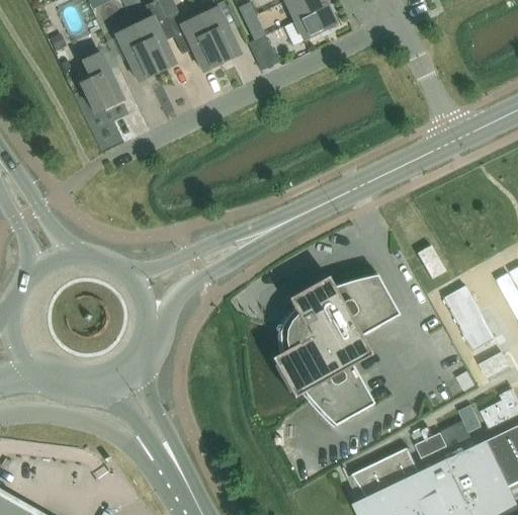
[(157,72),(158,72),(157,70),(174,62),(162,35),(172,30),(166,18),(158,0),(153,0),(145,4),(148,10),(145,17),(146,19),(135,24),(134,22),(134,23),(157,72)]
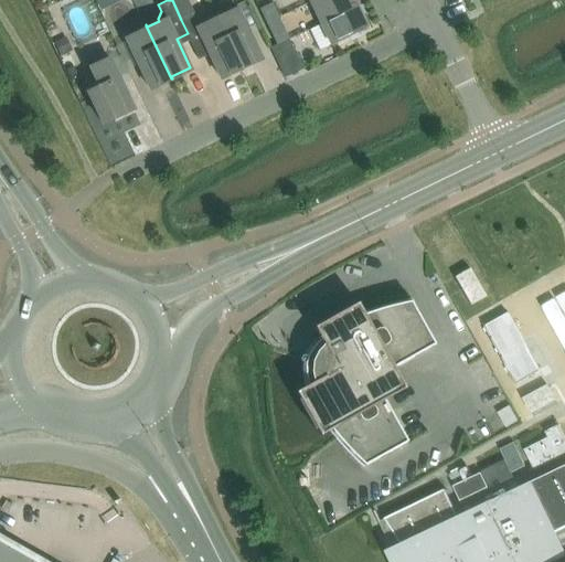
[(278,14),(272,0),(259,7),(266,21),(278,14)]
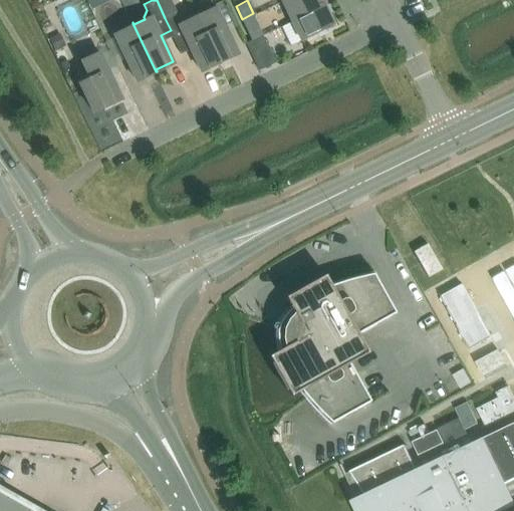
[(292,19),(325,4),(323,0),(283,0),(292,19)]
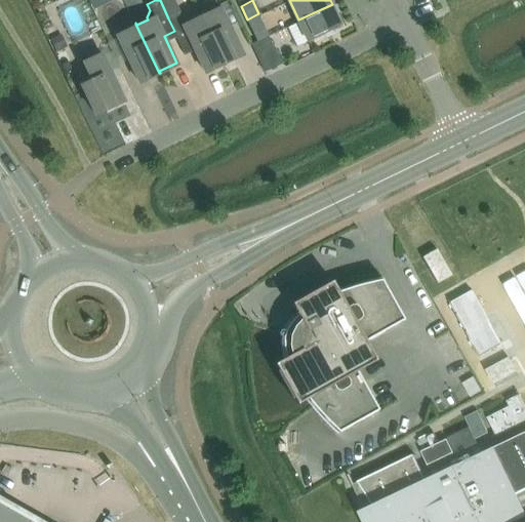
[(309,40),(341,24),(332,4),(298,19),(309,40)]
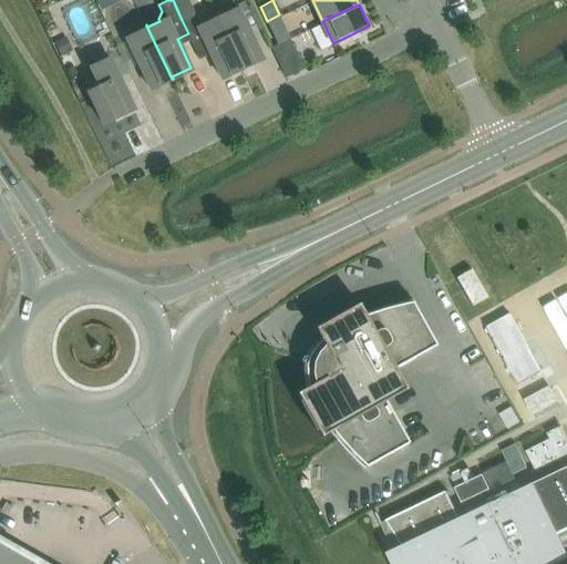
[(243,67),(263,57),(238,7),(218,17),(218,14),(217,14),(243,69),(244,69),(243,67)]
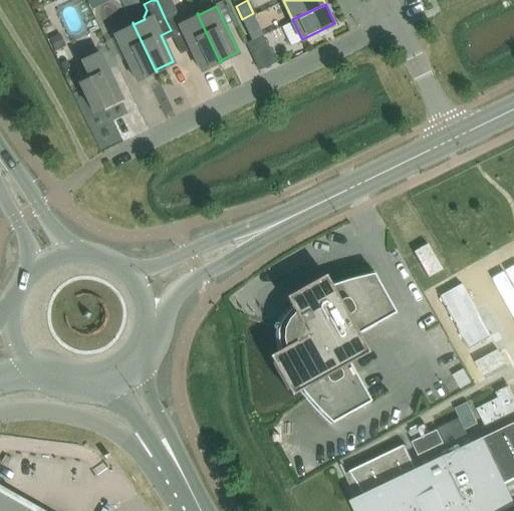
[(189,42),(201,69),(219,60),(220,62),(197,13),(196,13),(197,15),(180,24),(175,14),(165,18),(171,30),(181,52),(182,51),(180,47),(189,42)]
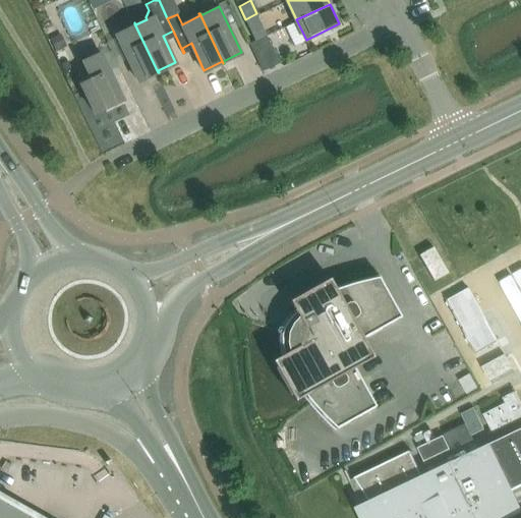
[(245,19),(252,32),(263,26),(256,13),(245,19)]
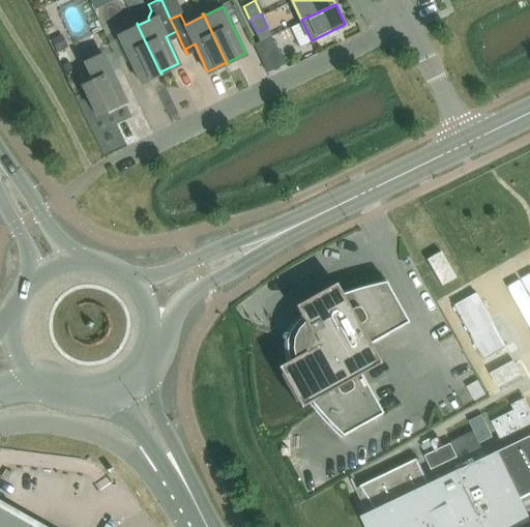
[(119,34),(141,81),(159,72),(160,75),(160,74),(137,24),(136,24),(137,26),(119,34)]
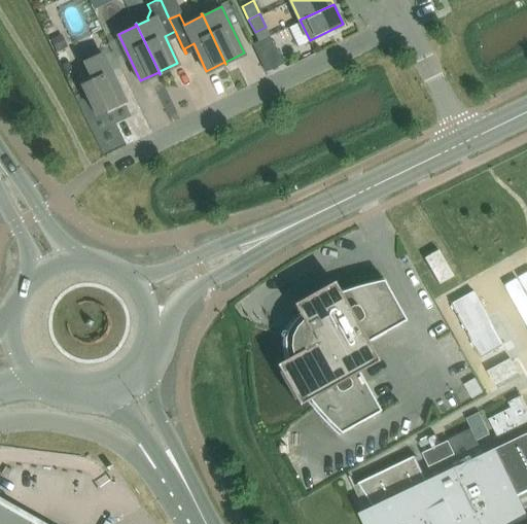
[(64,45),(59,34),(51,37),(57,49),(64,45)]
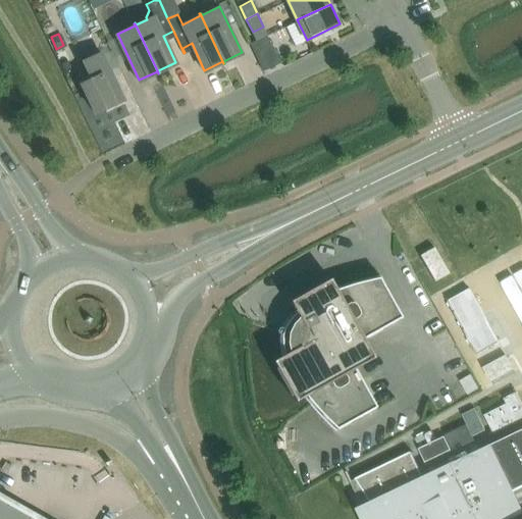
[(280,61),(266,34),(250,42),(263,69),(280,61)]
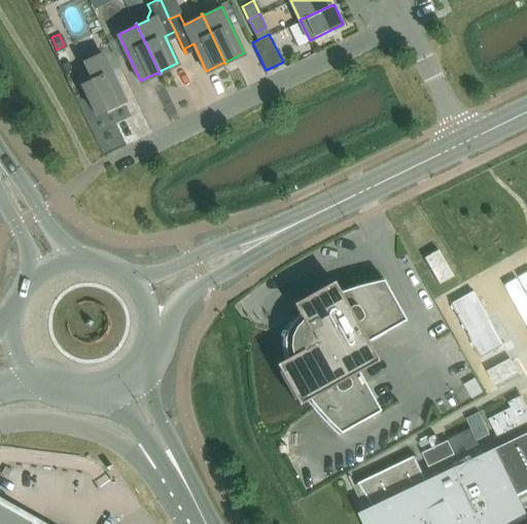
[(96,112),(105,108),(106,110),(107,110),(106,108),(125,99),(102,53),(84,62),(83,60),(82,60),(92,80),(82,84),(96,112)]
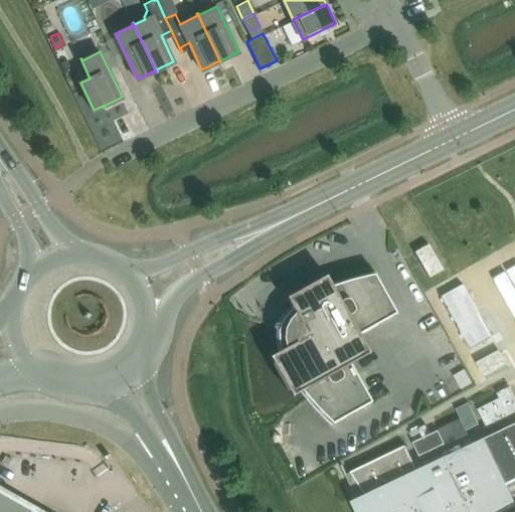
[(443,268),(428,242),(414,249),(428,276),(443,268)]
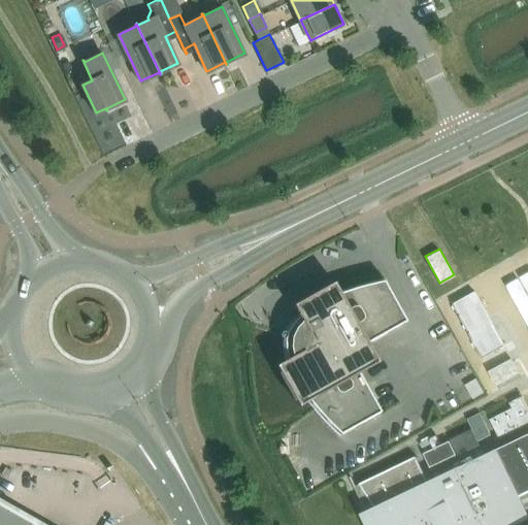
[(527,294),(519,276),(506,284),(527,323),(527,270),(520,275),(527,290),(527,294)]
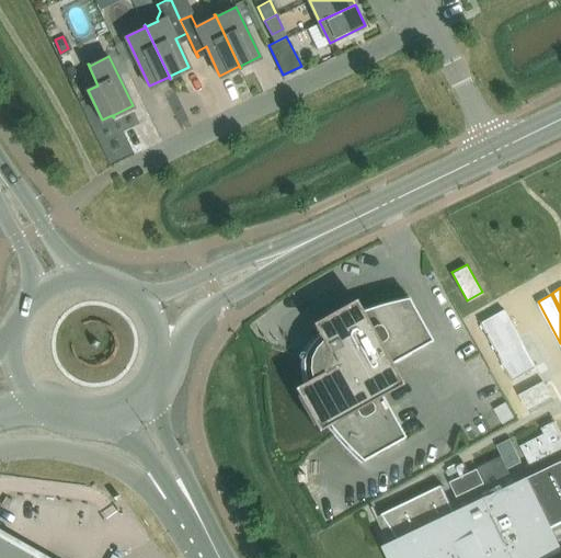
[(305,382),(294,387),(318,431),(329,424),(331,426),(341,439),(357,455),(363,460),(363,459),(405,435),(382,395),(402,384),(391,363),(432,340),(421,319),(408,297),(409,297),(409,296),(402,298),(386,302),(379,304),(364,308),(362,309),(355,298),(311,322),(318,333),(311,341),(308,340),(302,349),(305,350),(304,354),(301,361),(302,371),(305,382)]
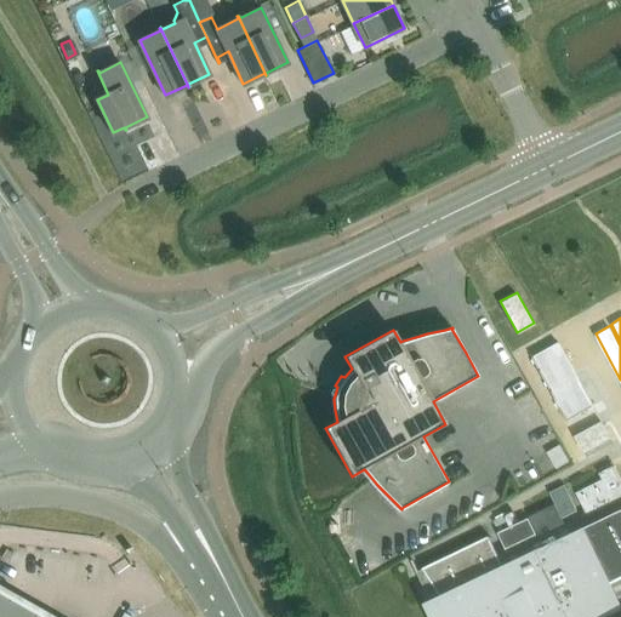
[(593,404),(557,341),(531,355),(568,418),(593,404)]
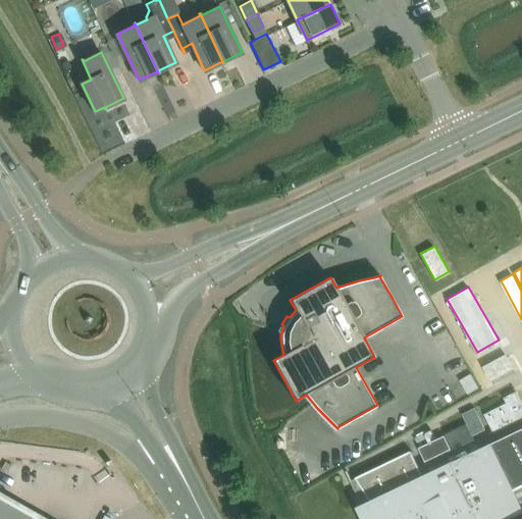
[(490,378),(513,366),(506,353),(483,366),(490,378)]
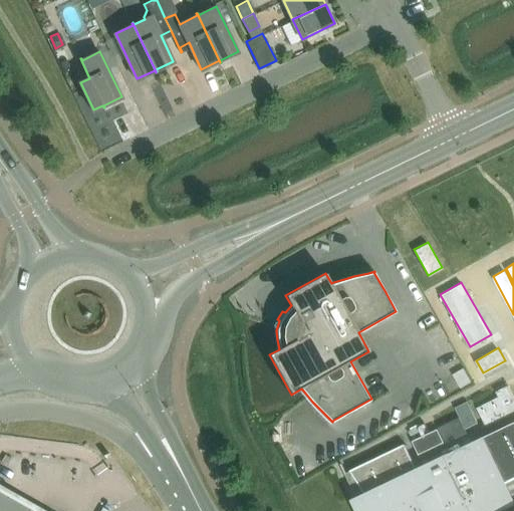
[(486,424),(513,411),(513,397),(508,386),(498,391),(500,397),(478,407),(486,424)]
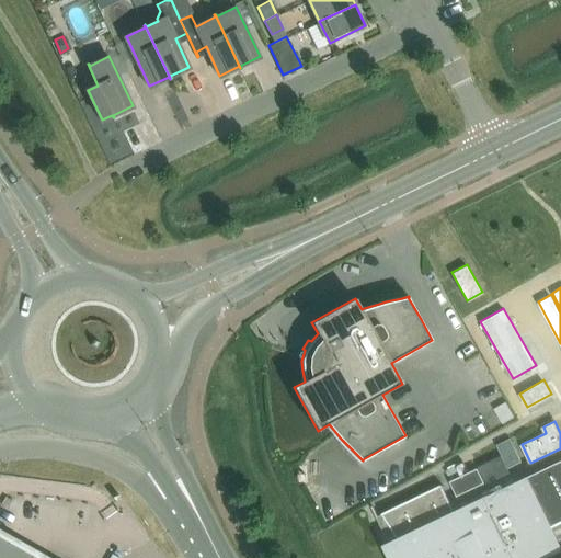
[(489,486),(511,474),(501,455),(479,466),(489,486)]
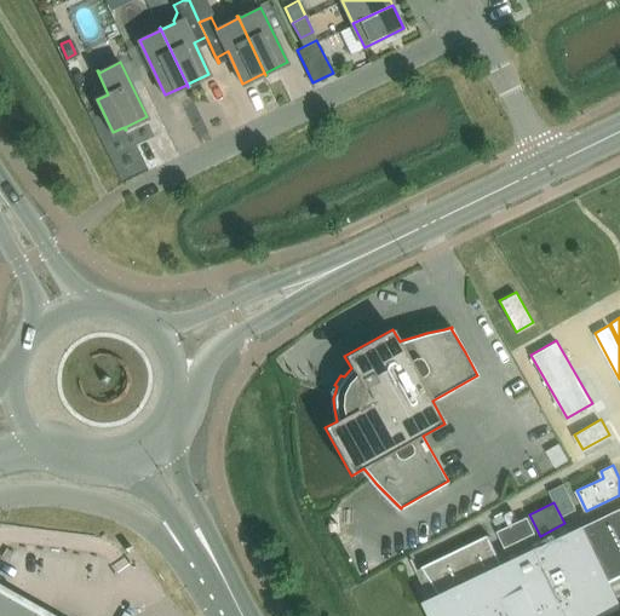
[(489,534),(417,569),(420,575),(423,580),(428,588),(430,593),(432,599),(426,602),(432,615),(604,615),(608,614),(619,608),(619,598),(612,580),(619,574),(619,507),(504,564),(489,534)]
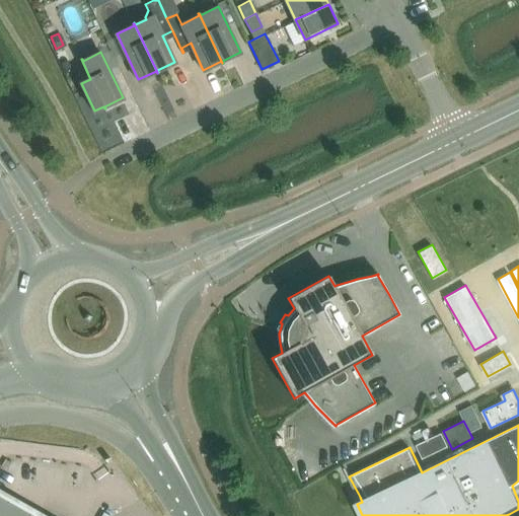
[(439,432),(415,444),(421,457),(446,445),(439,432)]
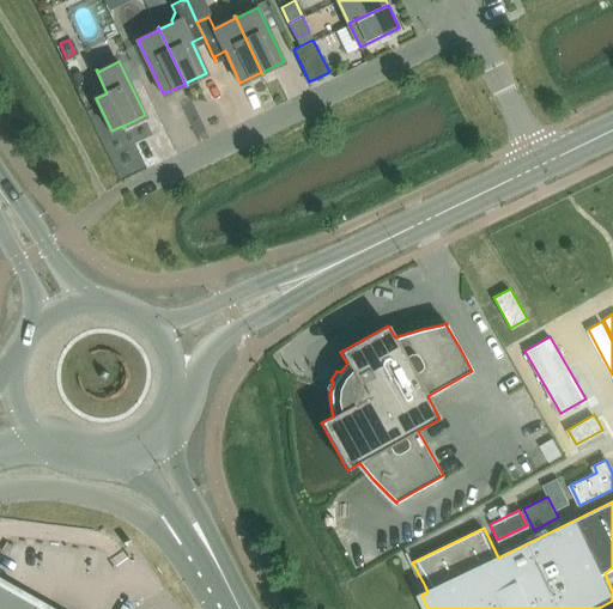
[(34,608),(37,603),(0,582),(0,608),(34,608)]
